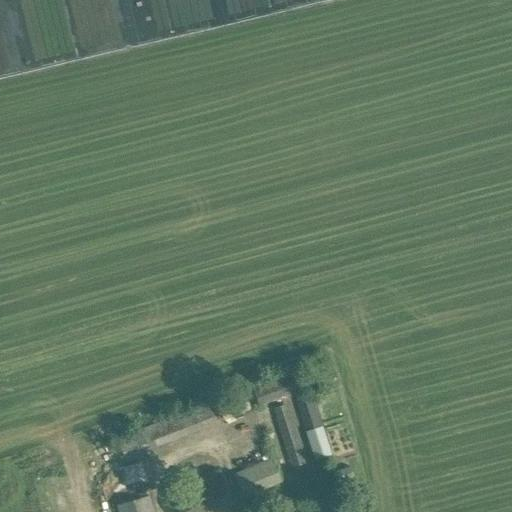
[(251,383),(259,405),(305,388),(297,366),(251,383)]
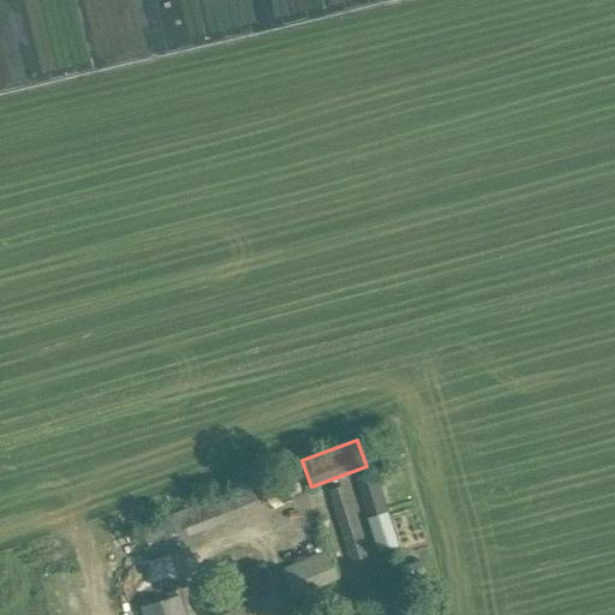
[(260,479),(268,505),(302,493),(293,467),(260,479)]
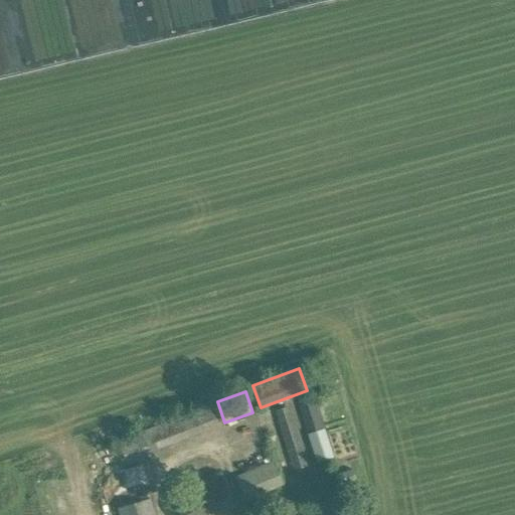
[(314,462),(332,457),(317,396),(299,400),(314,462)]
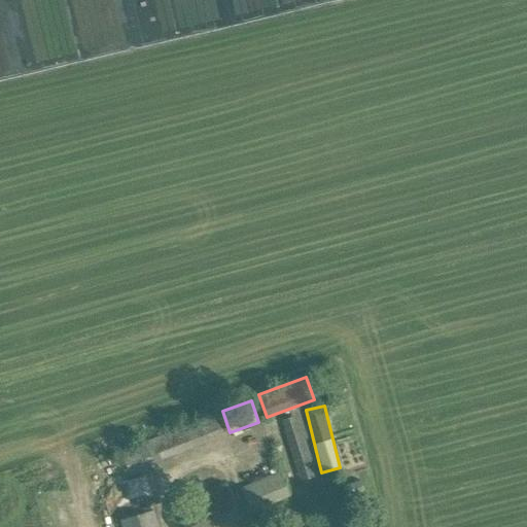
[(313,476),(296,414),(278,419),(294,481),(313,476)]
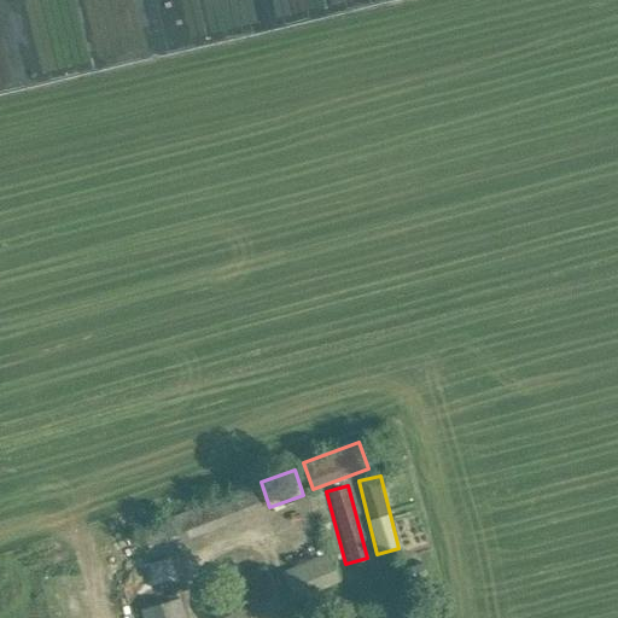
[(141,531),(151,555),(260,512),(250,487),(141,531)]
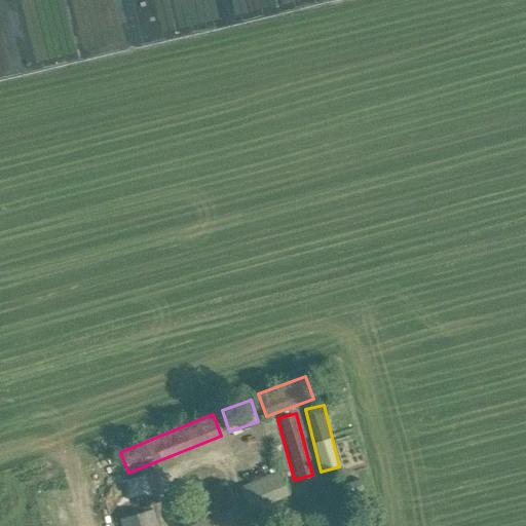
[(241,487),(252,512),(290,495),(278,471),(241,487)]
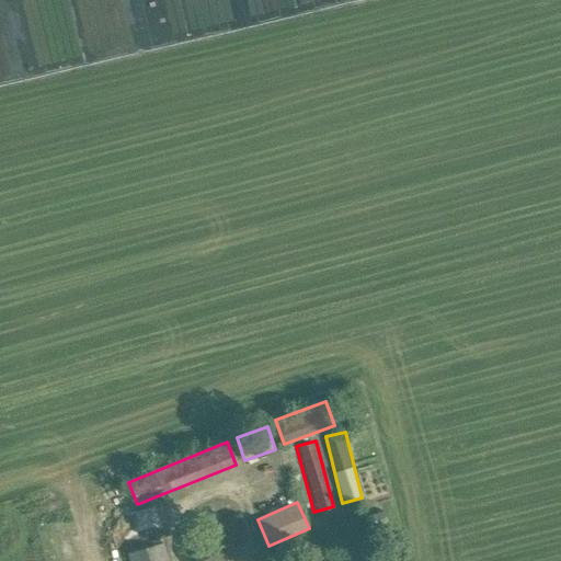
[(206,529),(187,537),(197,560),(228,560),(256,549),(241,513),(224,521),(217,507),(199,515),(206,529)]
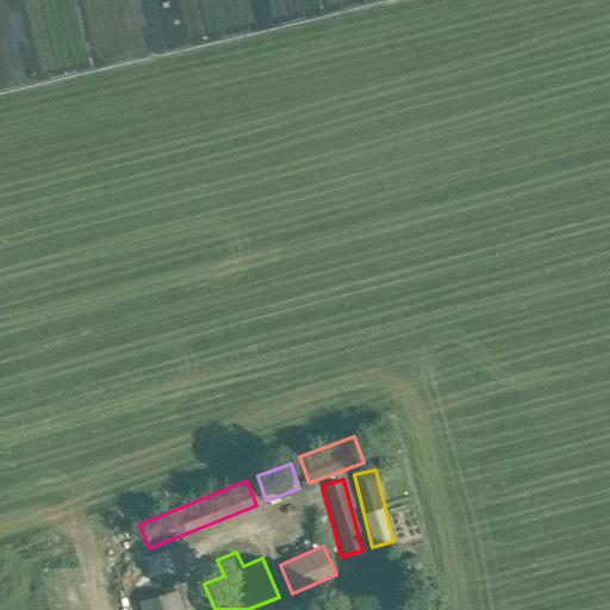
[(417,554),(396,562),(402,577),(422,568),(417,554)]
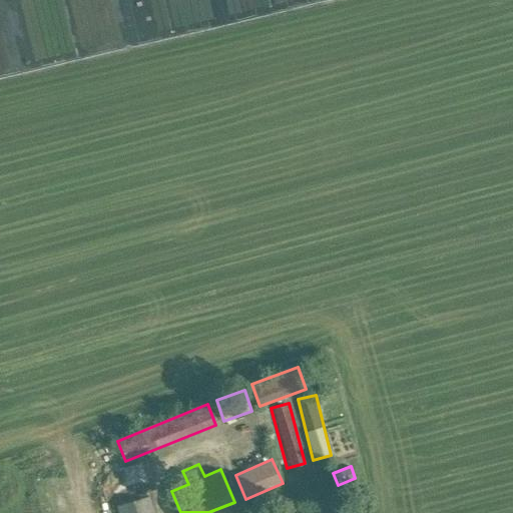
[(118,505),(120,512),(153,512),(149,496),(118,505)]
